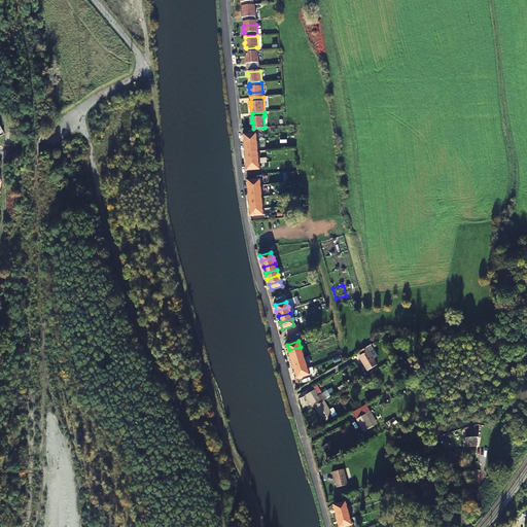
[(290,356),(303,352),(301,347),(289,350),(290,356)]
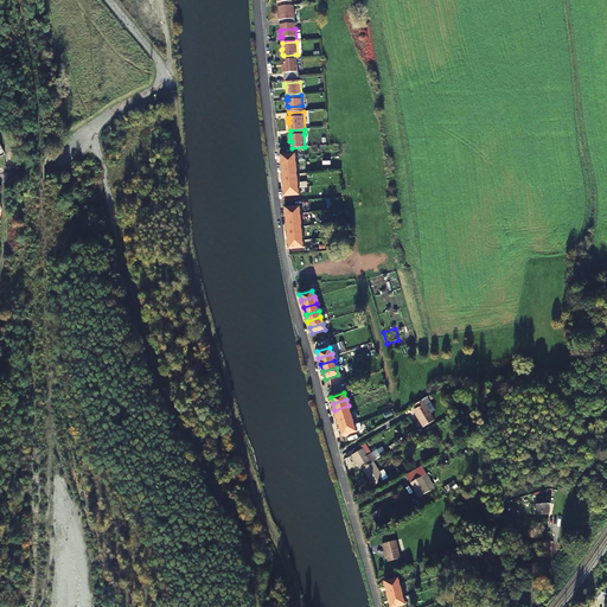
[(416,421),(415,421),(420,430),(432,423),(427,416),(422,408),(423,407),(423,406),(421,402),(411,408),(413,411),(411,413),(416,421)]
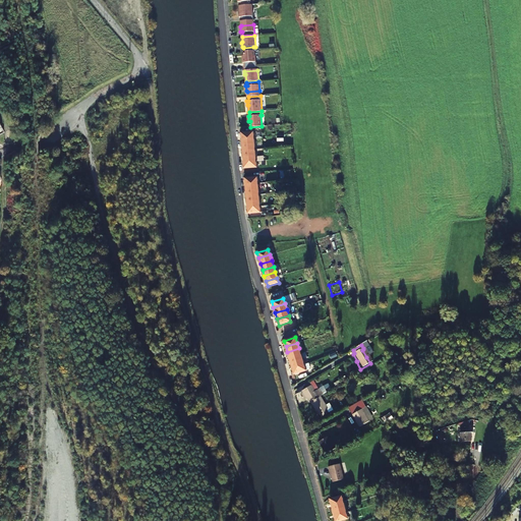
[(289,357),(300,354),(299,348),(287,352),(289,357)]
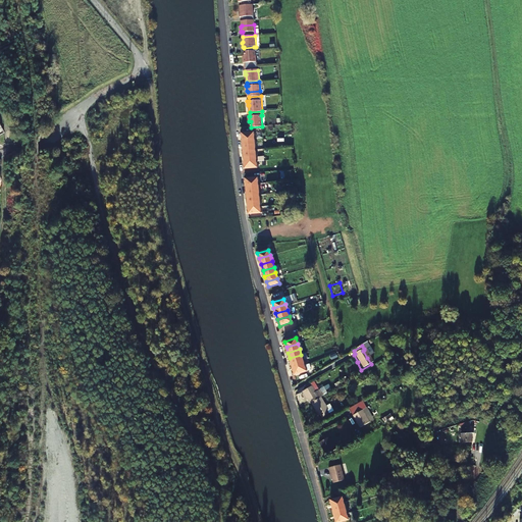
[(301,355),(290,358),(292,364),(303,361),(301,355)]
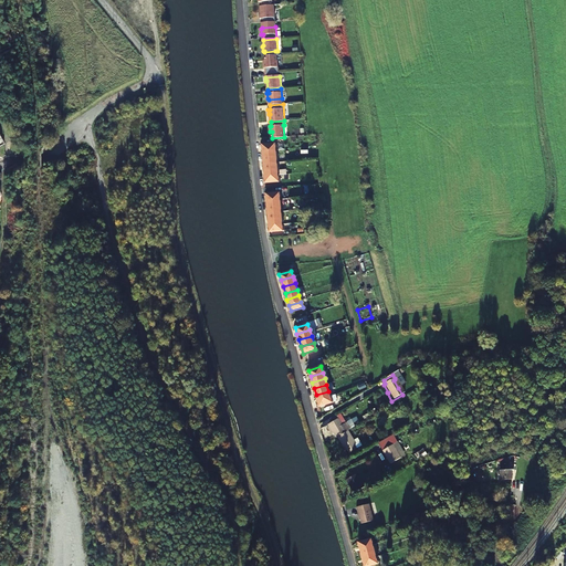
[(317,401),(331,397),(328,391),(316,395),(317,401)]
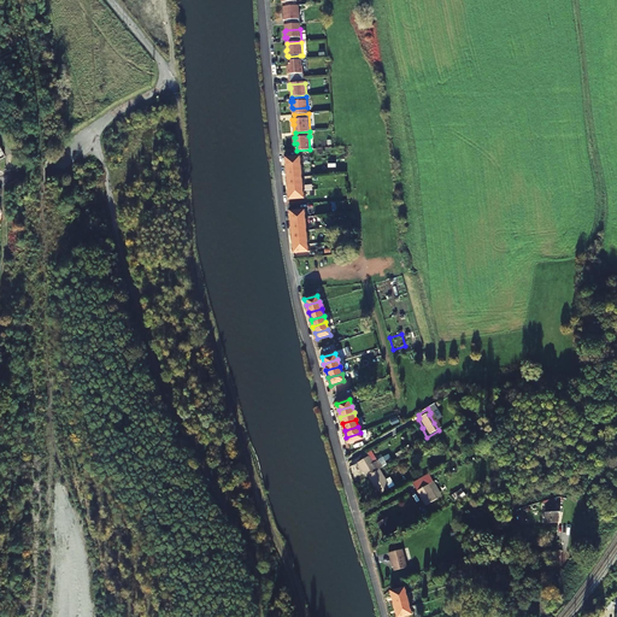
[(348,444),(362,440),(360,433),(346,438),(348,444)]
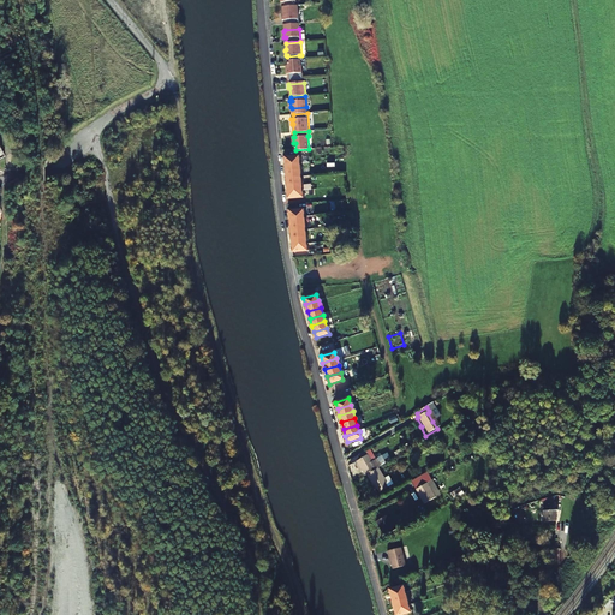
[(365,452),(358,457),(359,460),(357,461),(365,477),(368,476),(378,469),(382,466),(377,459),(372,461),(365,452)]
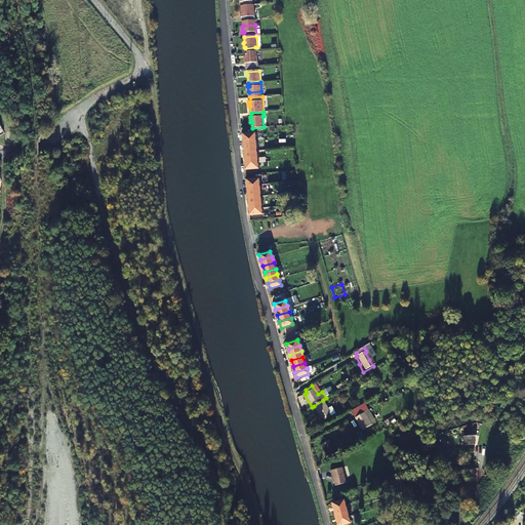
[(329,409),(323,400),(314,406),(321,417),(322,417),(324,420),(336,413),(332,407),(329,409)]
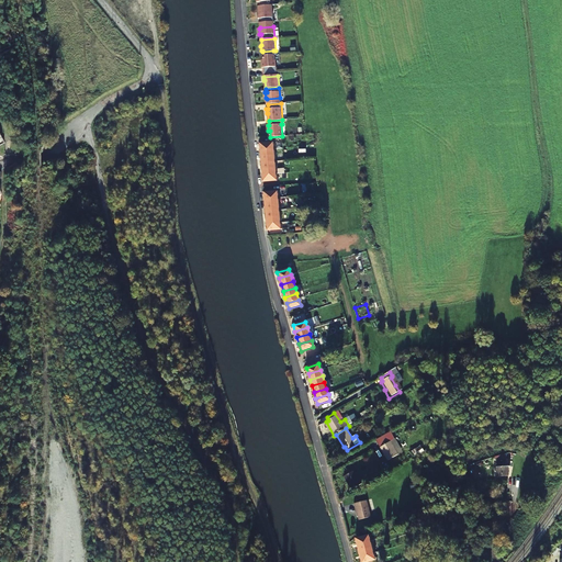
[(377,441),(389,462),(400,456),(392,442),(395,440),(391,434),(377,441)]
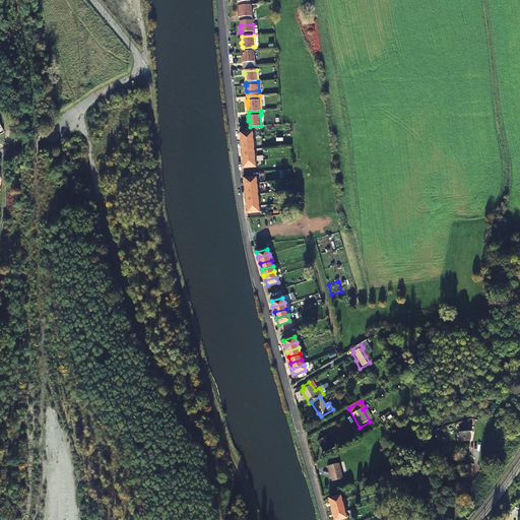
[(370,421),(374,418),(367,407),(366,407),(363,409),(370,421)]
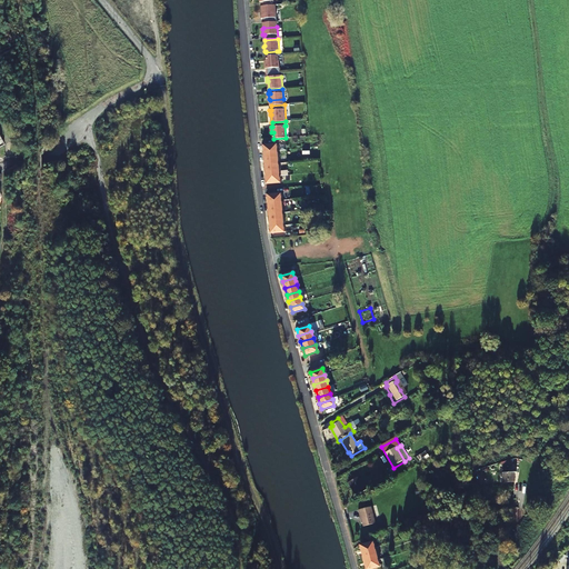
[(426,450),(417,457),(420,462),(429,456),(426,450)]
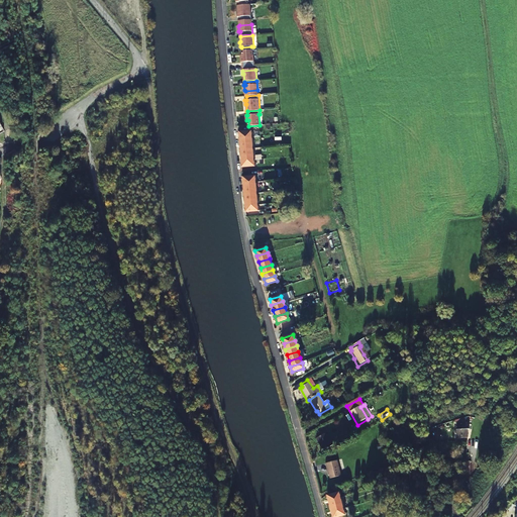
[(457,438),(467,438),(467,430),(469,429),(469,426),(461,427),(462,430),(456,430),(457,438)]
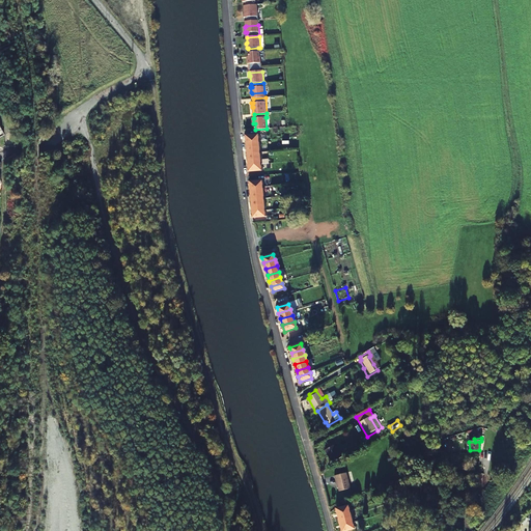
[(332,463),(342,457),(335,445),(325,451),(332,463)]
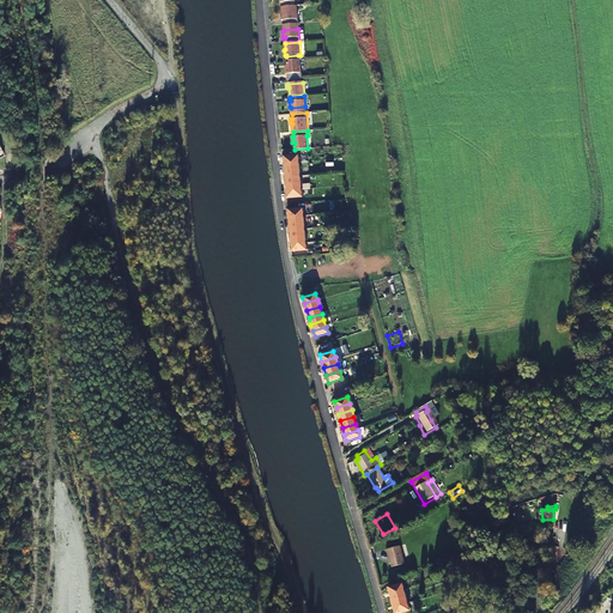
[(387,556),(388,554),(389,559),(401,553),(399,547),(386,550),(387,556)]
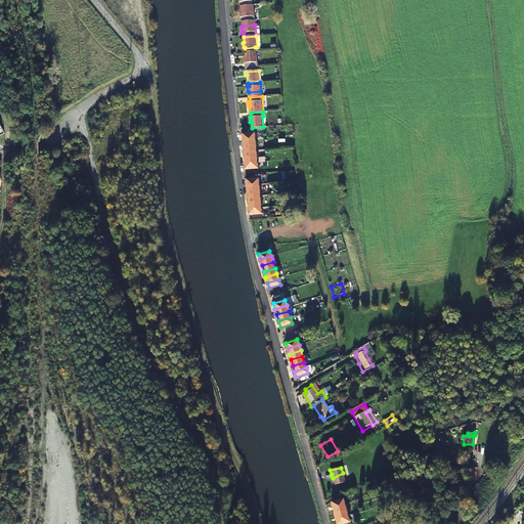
[(343,473),(333,478),(335,485),(345,482),(343,473)]
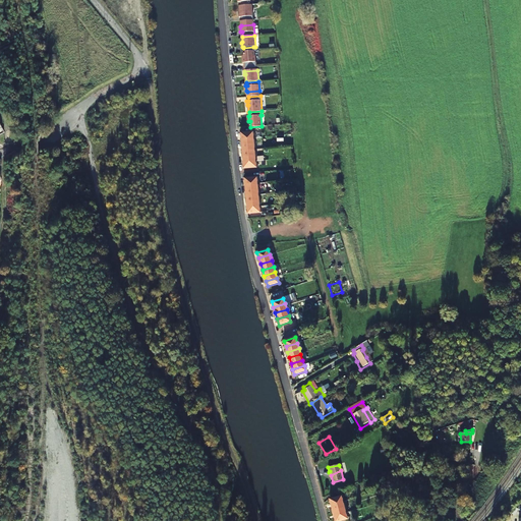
[(341,497),(330,500),(331,505),(342,502),(341,497)]
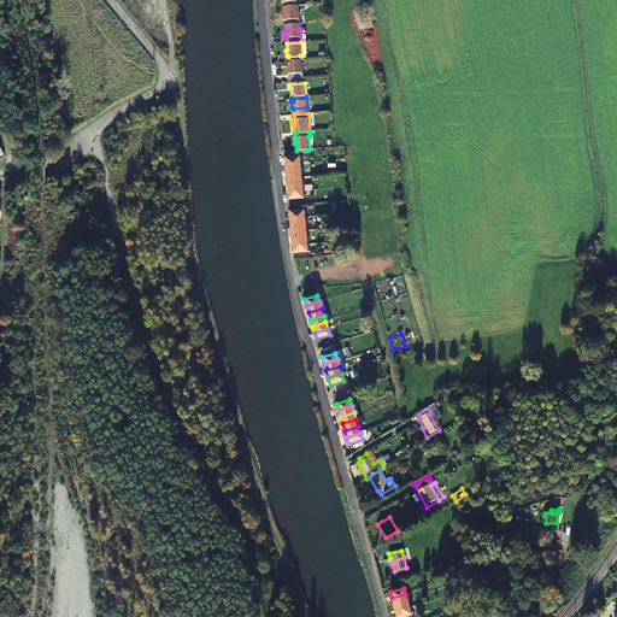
[(394,604),(407,600),(405,594),(392,598),(394,604)]
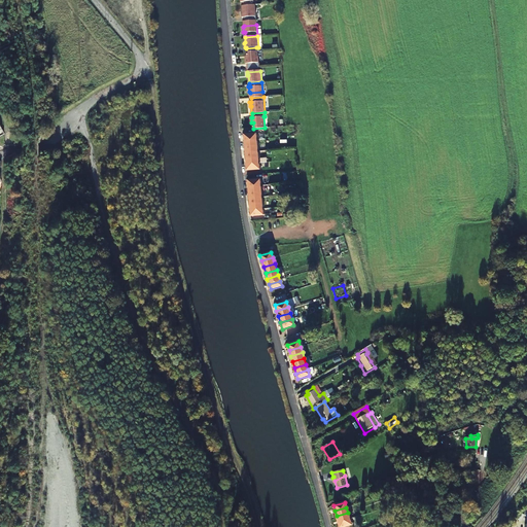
[(338,522),(349,519),(348,513),(337,516),(338,522)]
